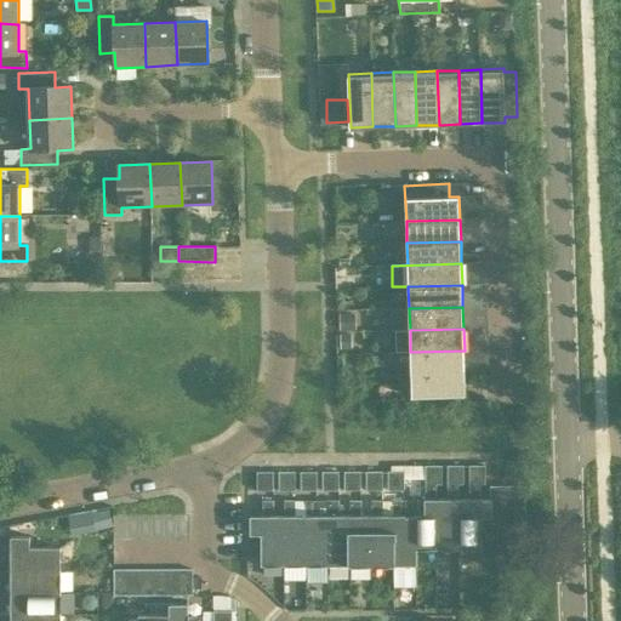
[(410,352),(411,375),(465,372),(465,351),(410,352)]
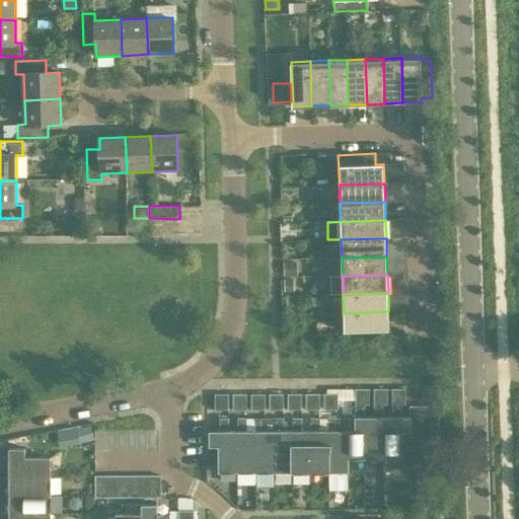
[(388,311),(344,313),(345,331),(389,330),(388,311)]
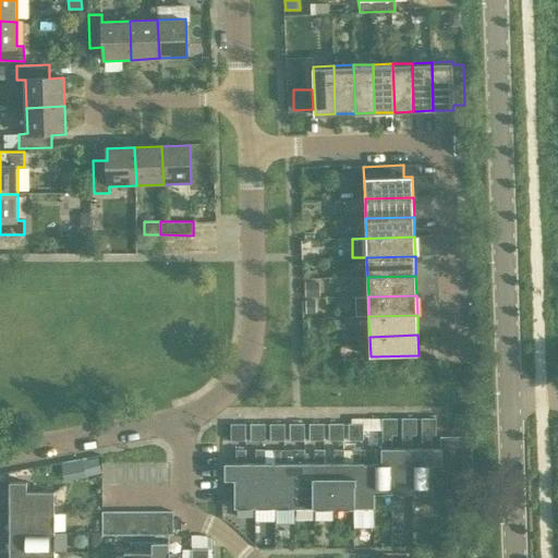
[(404,419),(404,450),(404,463),(393,463),(395,493),(413,493),(413,463),(424,463),(423,450),(413,450),(413,436),(419,436),(419,419),(404,419)]
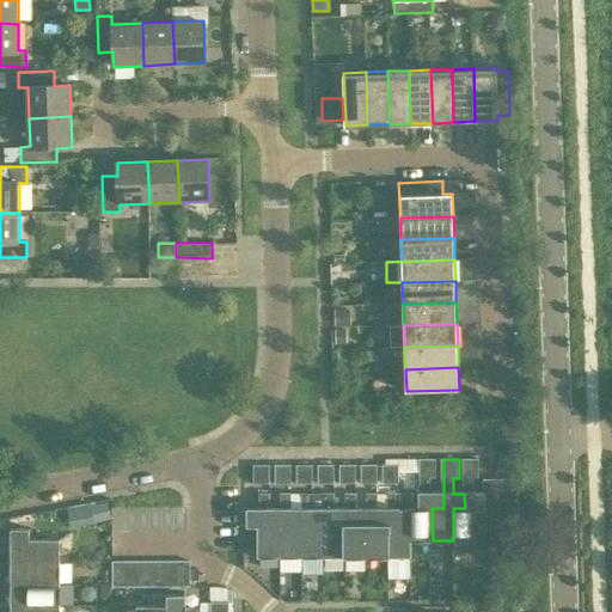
[(464,459),(464,494),(465,508),(453,508),(453,540),(476,540),(476,525),(485,525),(484,493),(475,493),(473,478),(481,478),(479,459),(464,459)]
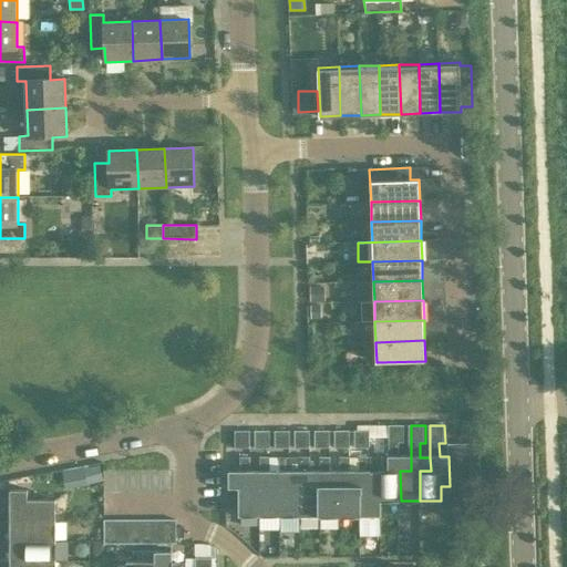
[(381,471),(381,501),(382,501),(401,501),(400,471),(411,471),(411,457),(400,457),(400,443),(405,443),(405,426),(390,426),(390,457),(390,471),(381,471)]
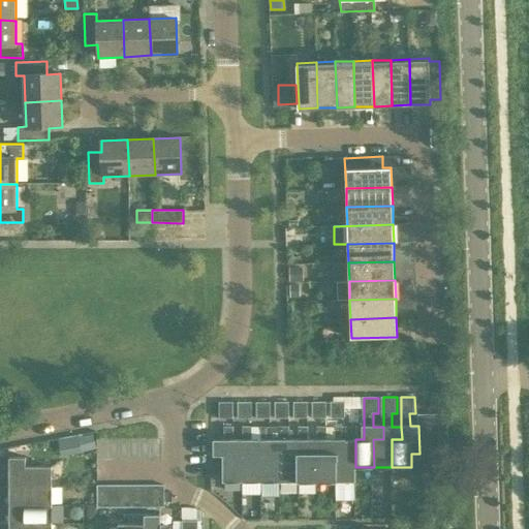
[(218,418),(232,418),(232,402),(218,402),(218,418)]
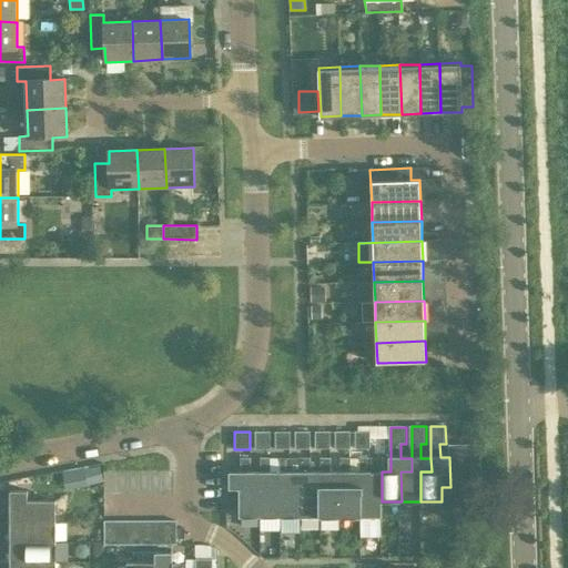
[(254,449),(270,449),(270,432),(254,432),(254,449)]
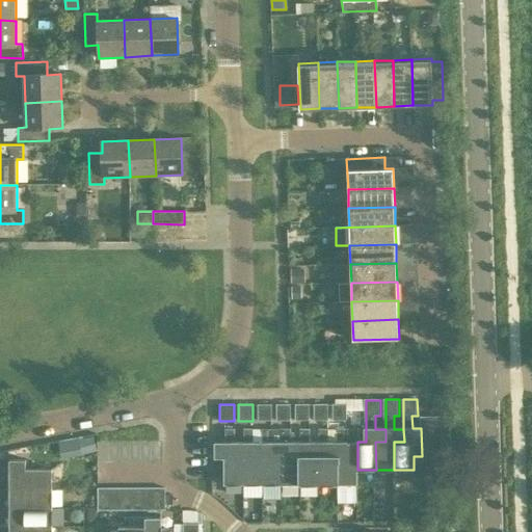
[(257,421),(271,421),(271,404),(257,404),(257,421)]
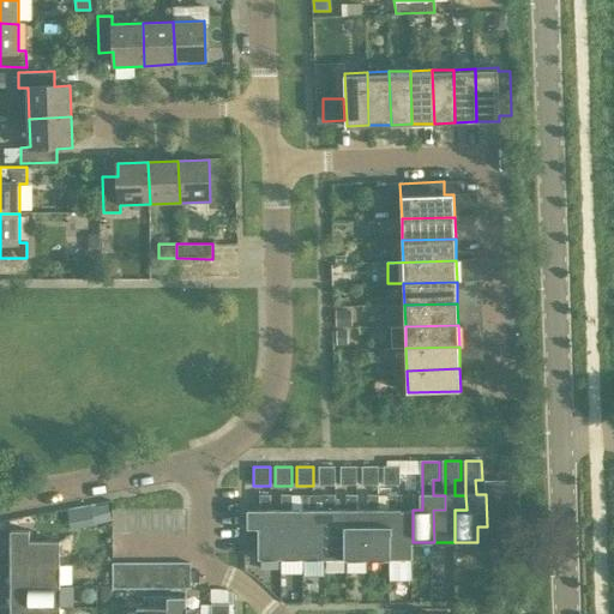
[(335,467),(318,467),(318,486),(335,486),(335,467)]
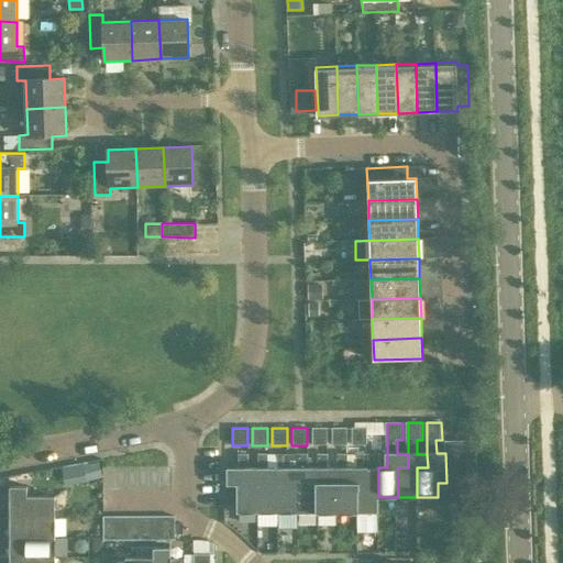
[(311,445),(327,445),(327,428),(311,428),(311,445)]
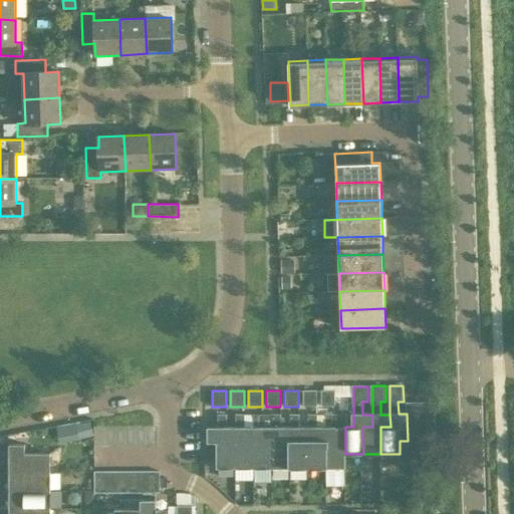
[(302,391),(302,407),(316,407),(316,391),(302,391)]
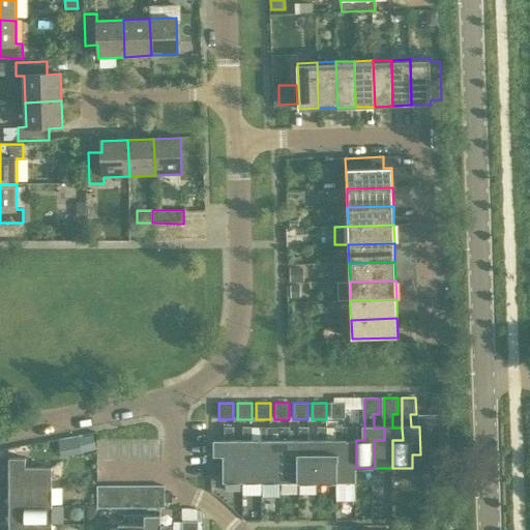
[(345,419),(345,403),(330,403),(330,419),(345,419)]
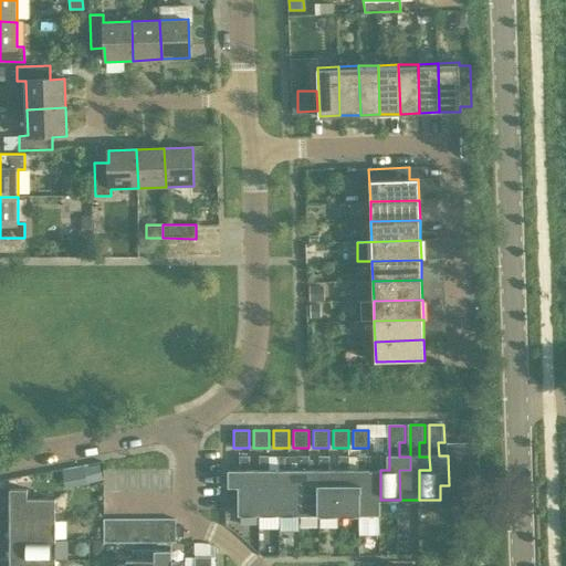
[(448,442),(448,456),(449,485),(470,485),(470,471),(480,471),(479,442),(448,442)]
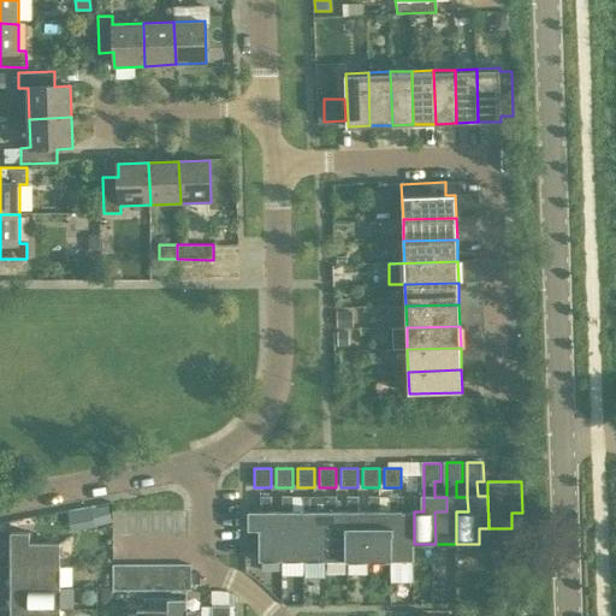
[(272,513),(272,497),(261,497),(261,513),(249,513),(249,531),(260,531),(260,562),(283,562),(283,529),(272,529),(272,513)]
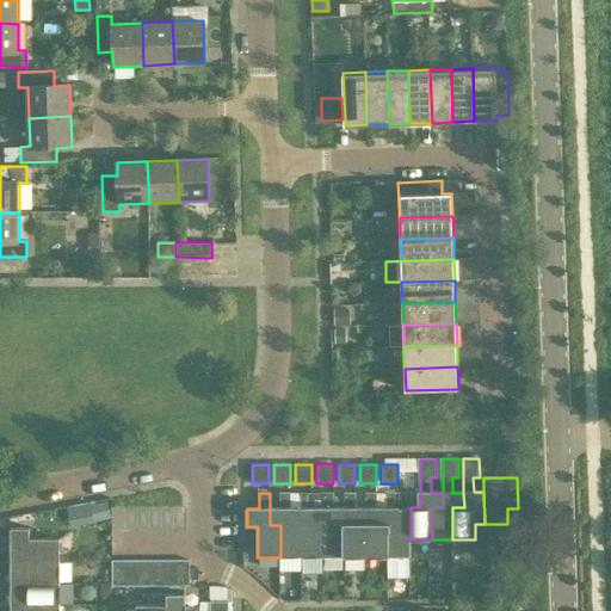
[(281,508),(270,508),(270,525),(281,525),(281,557),(302,557),(302,525),(291,525),(291,508),(291,493),(281,493),(281,508)]
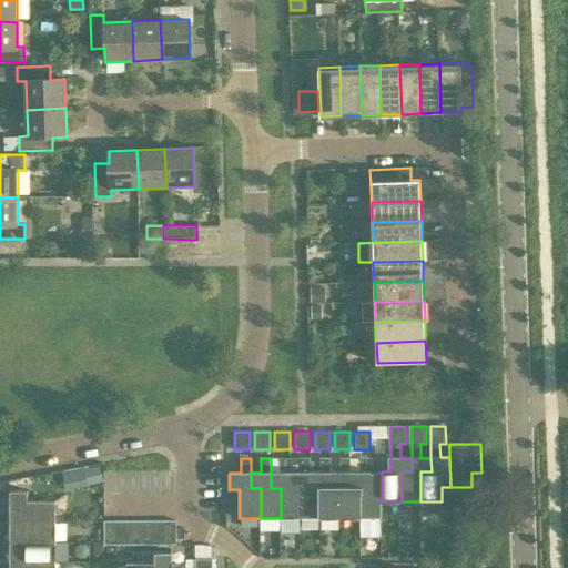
[(280,473),(271,473),(271,488),(281,488),(281,518),(301,517),(301,488),(290,488),(290,473),(290,458),(280,458),(280,473)]
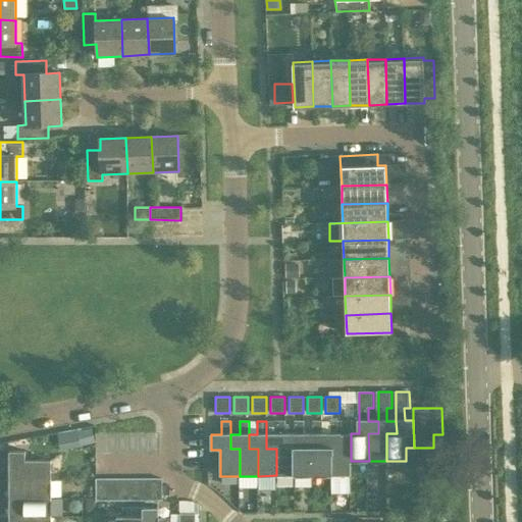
[(276,434),(266,434),(266,449),(276,449),(276,475),(295,475),(295,449),(285,449),(285,434),(285,421),(276,422),(276,434)]
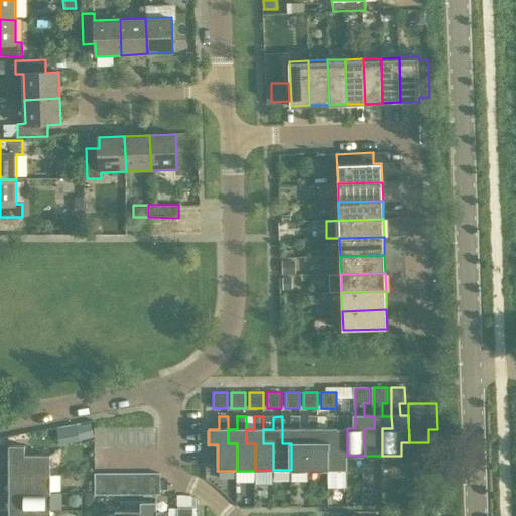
[(291,429),(282,429),(282,443),(291,443),(291,470),(309,470),(309,443),(300,443),(300,429),(300,416),(291,416),(291,429)]
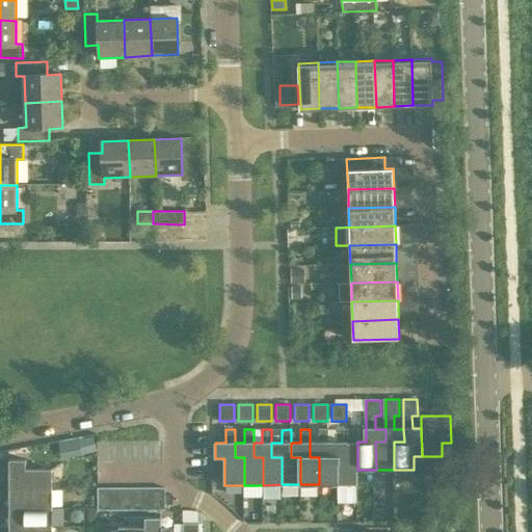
[(310,443),(310,457),(319,457),(319,484),(338,484),(338,457),(328,457),(328,443),(328,429),(319,429),(319,443),(310,443)]
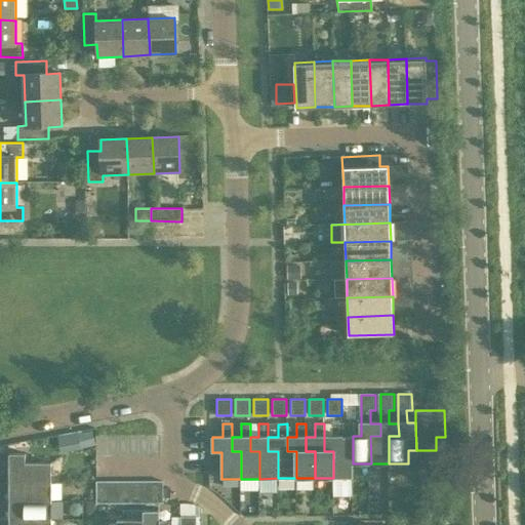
[(324,437),(324,451),(333,451),(333,478),(351,478),(354,478),(354,463),(353,463),(353,436),(361,436),(361,423),(333,423),(333,437),(324,437)]
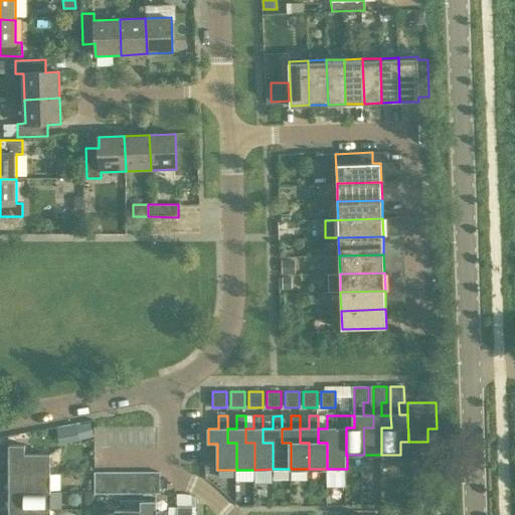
[(94,437),(90,421),(73,425),(76,441),(94,437)]
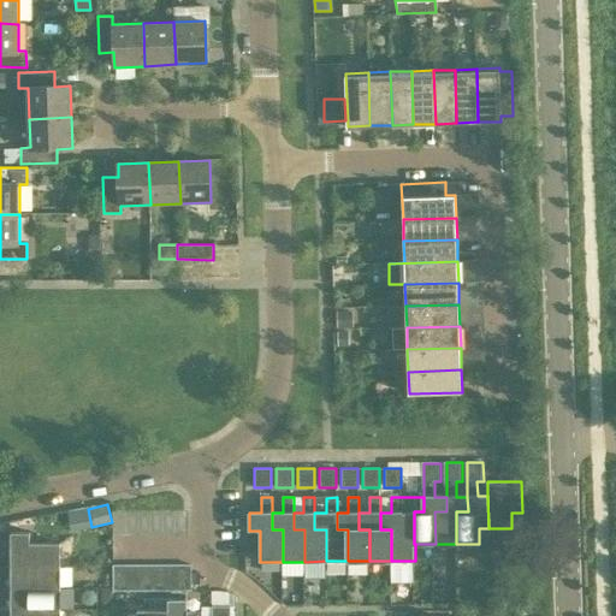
[(0,557),(12,558),(12,557),(30,557),(30,568),(59,568),(59,545),(29,545),(29,534),(12,534),(12,546),(0,546),(0,557)]
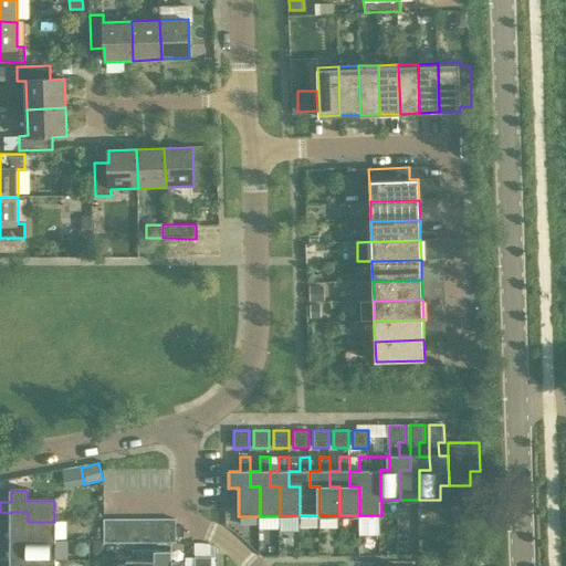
[(0,521),(0,531),(11,532),(28,532),(28,541),(54,541),(54,522),(28,522),(28,512),(11,512),(11,513),(11,522),(0,521)]
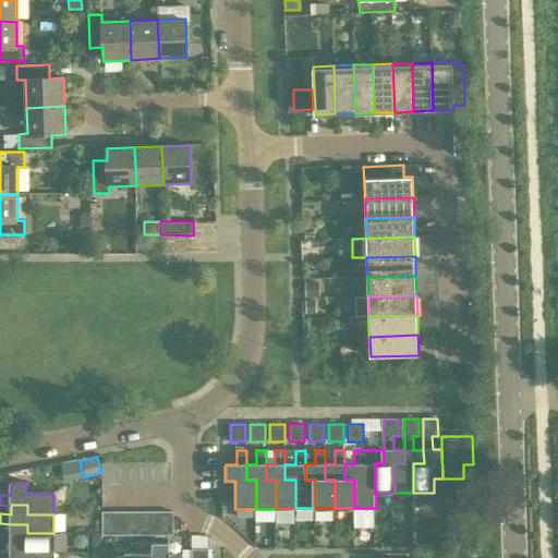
[(114,536),(114,511),(101,511),(101,536),(114,536)]
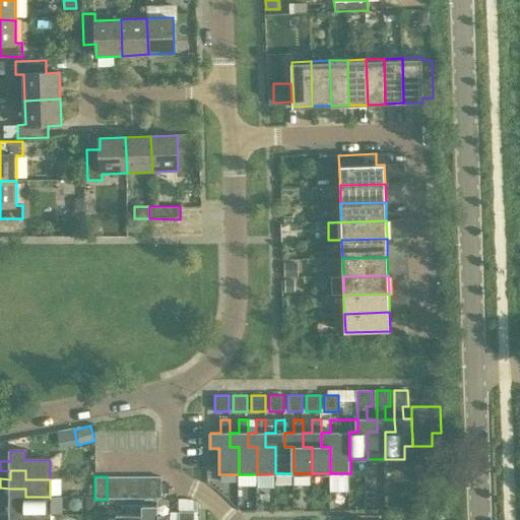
[(118,476),(107,476),(107,500),(118,500),(118,476)]
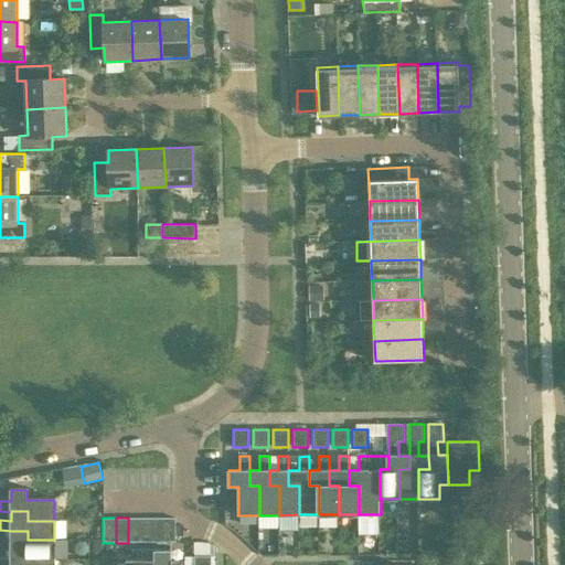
[(140,518),(128,518),(128,543),(140,543),(140,518)]
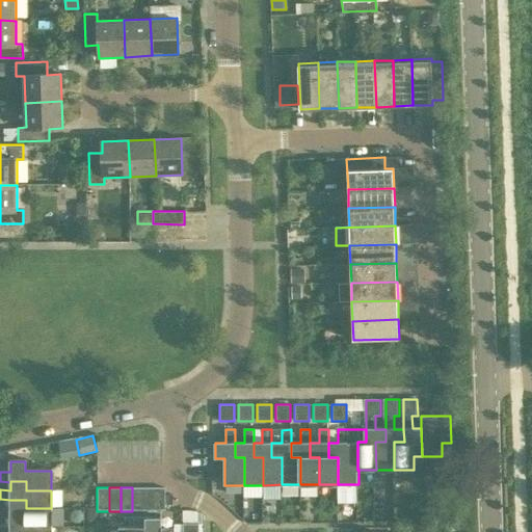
[(143,487),(132,487),(132,511),(143,510),(143,487)]
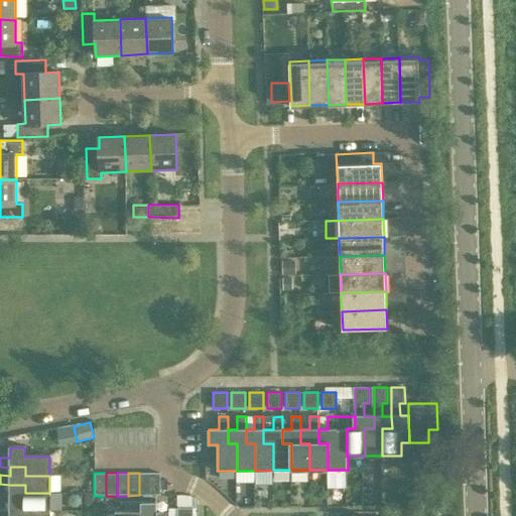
[(150,473),(139,473),(139,495),(150,495),(150,473)]
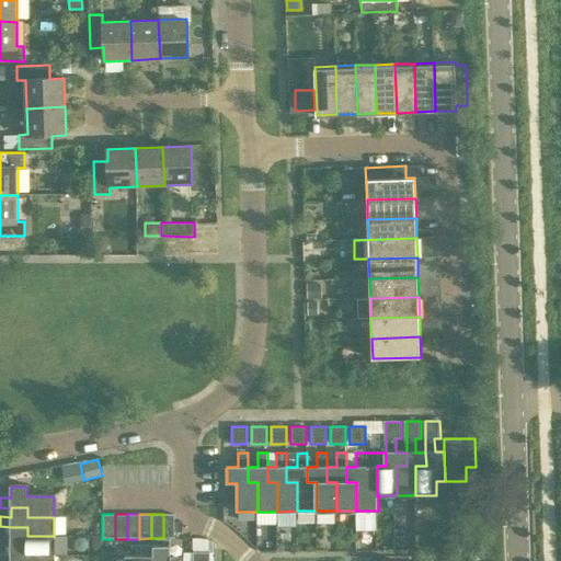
[(174,514),(163,514),(163,538),(174,538),(174,514)]
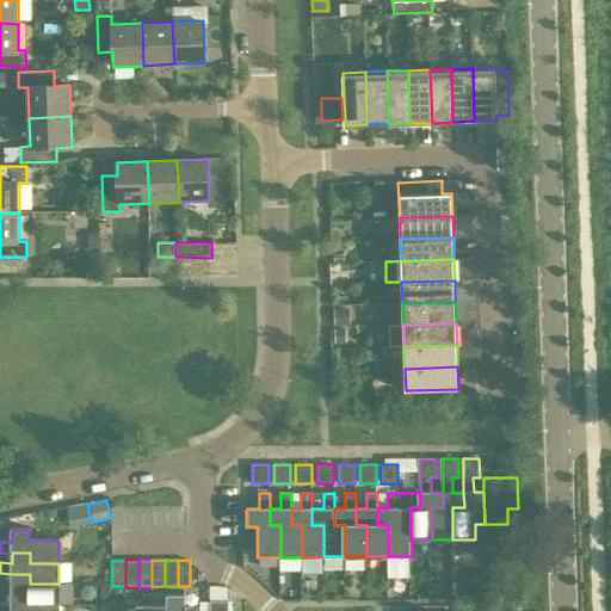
[(0,594),(12,596),(12,594),(30,594),(30,605),(60,605),(59,584),(30,584),(30,574),(12,574),(12,584),(0,584),(0,594)]
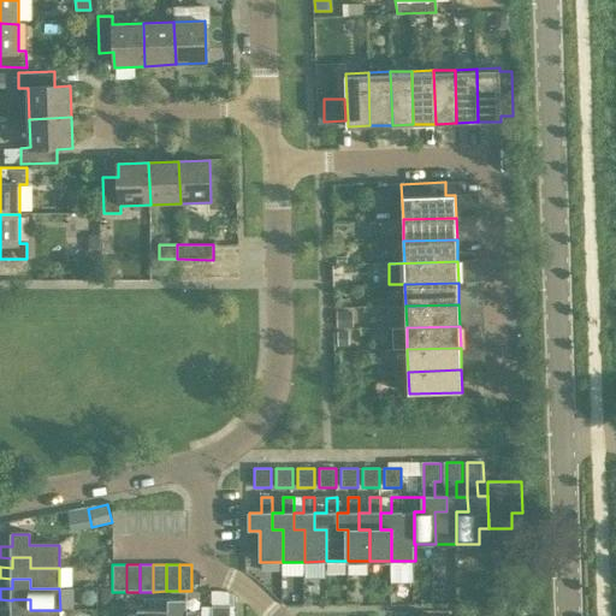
[(12,599),(12,600),(12,611),(0,611),(0,615),(59,615),(60,610),(30,610),(30,599),(12,599)]
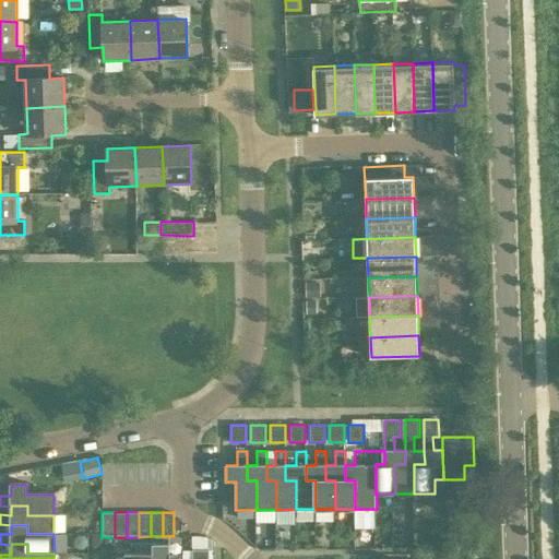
[(126,556),(126,558),(183,558),(183,556),(170,556),(170,545),(153,545),(153,556),(126,556)]
